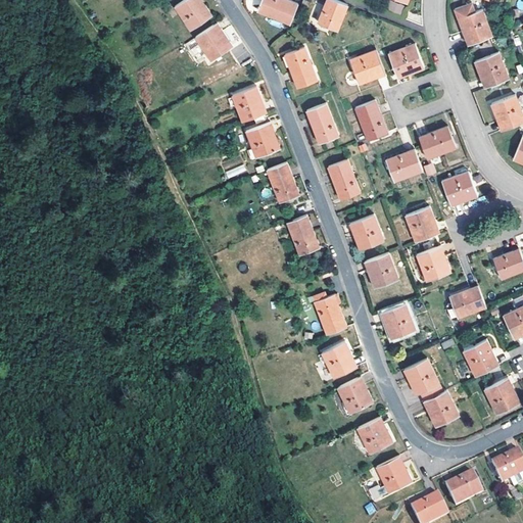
[(203,6),(199,0),(185,0),(178,6),(193,29),(214,14),(206,4),(203,6)]
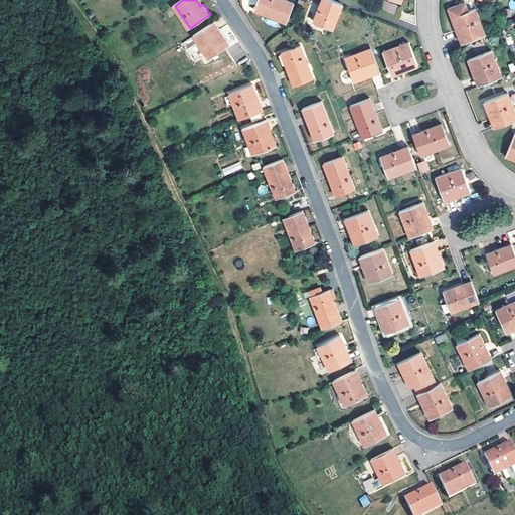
[(286,0),(259,0),(255,9),(288,23),(296,4),(286,0)]
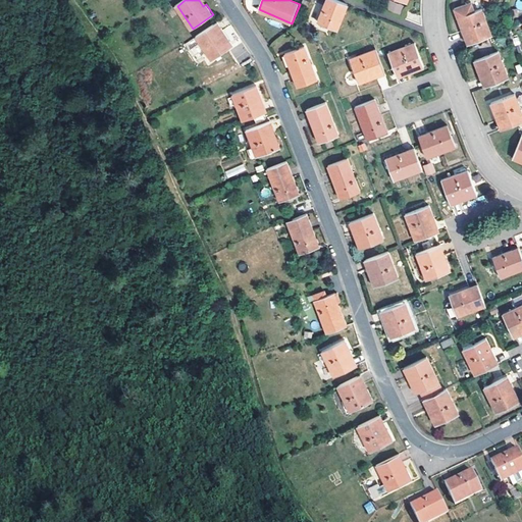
[(338,0),(327,0),(319,22),(338,31),(350,4),(338,0)]
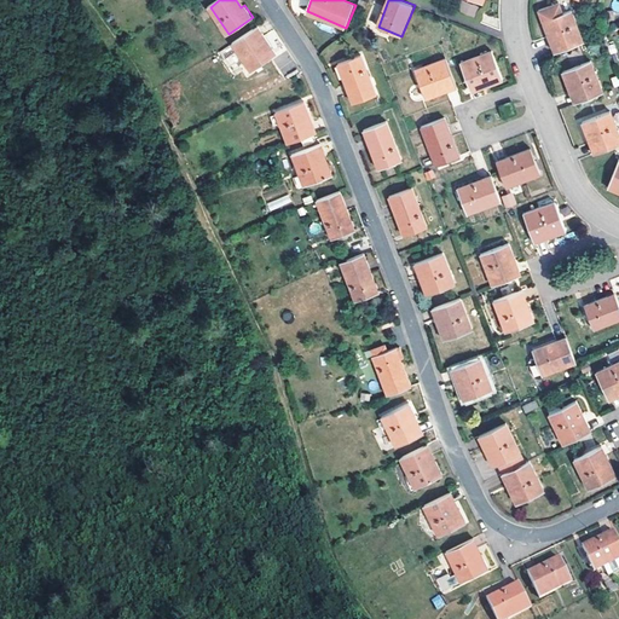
[(555,51),(584,40),(572,9),(563,12),(559,1),(539,10),(549,35),(554,33),(556,40),(551,41),(555,51)]
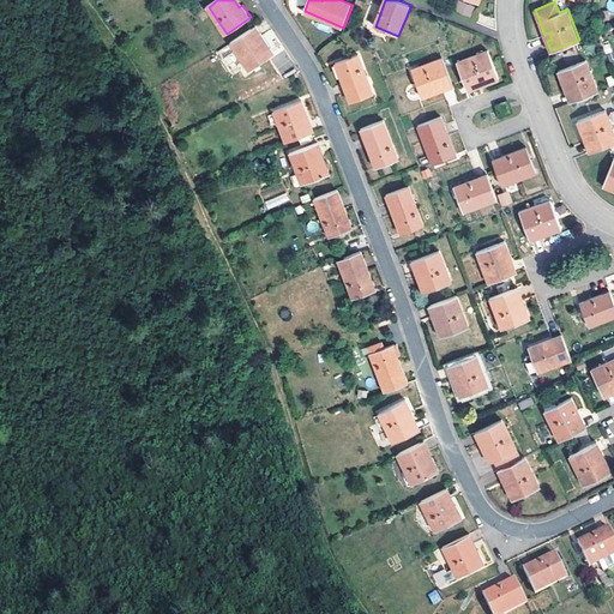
[(276,54),(268,42),(264,44),(260,38),(258,36),(262,34),(257,26),(253,29),(232,43),(251,71),(276,54)]
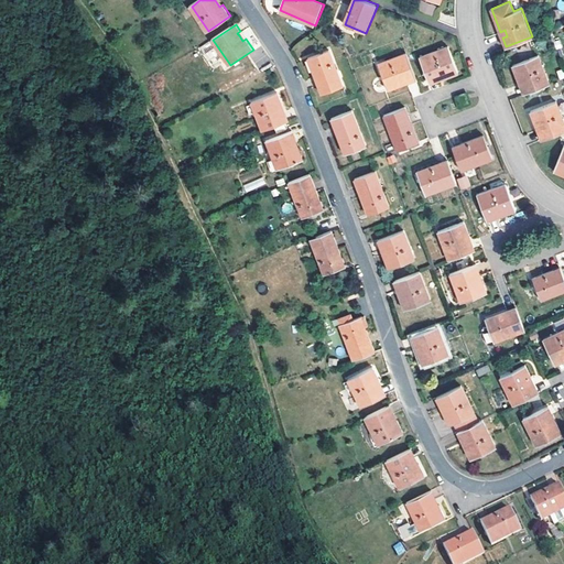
[(248,54),(258,69),(271,62),(261,46),(248,54)]
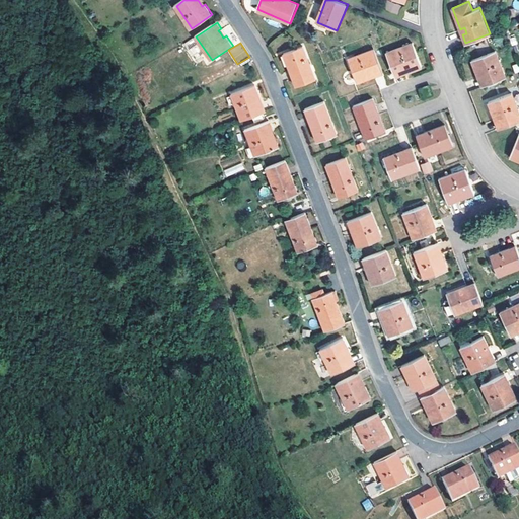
[(306,46),(286,53),(299,85),(318,79),(306,46)]
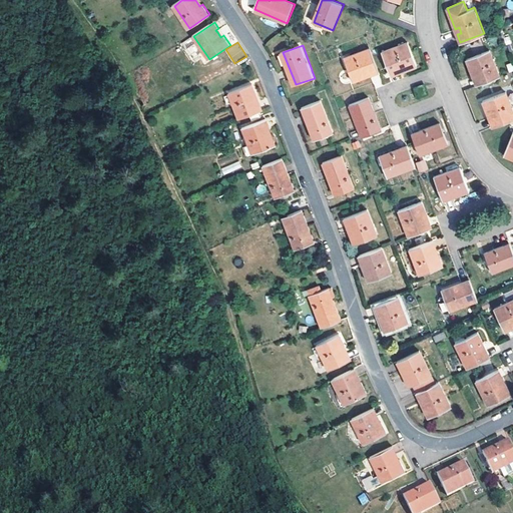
[(410,45),(385,55),(391,71),(403,66),(404,68),(405,71),(418,66),(410,45)]
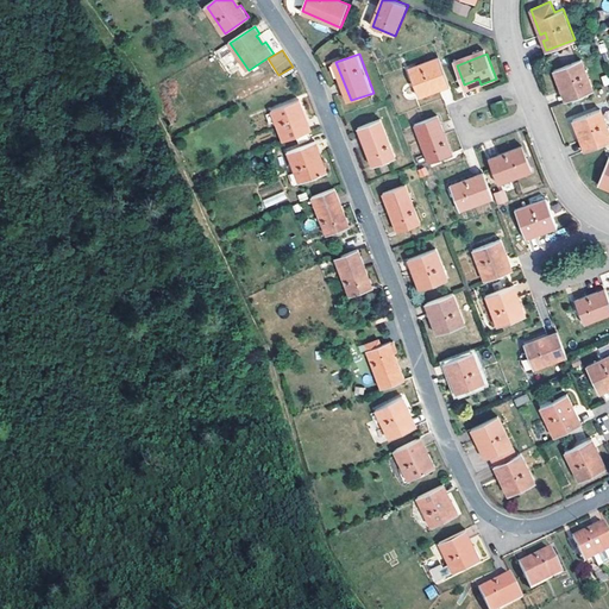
[(409,69),(420,98),(434,93),(434,89),(433,87),(449,81),(440,57),(409,69)]
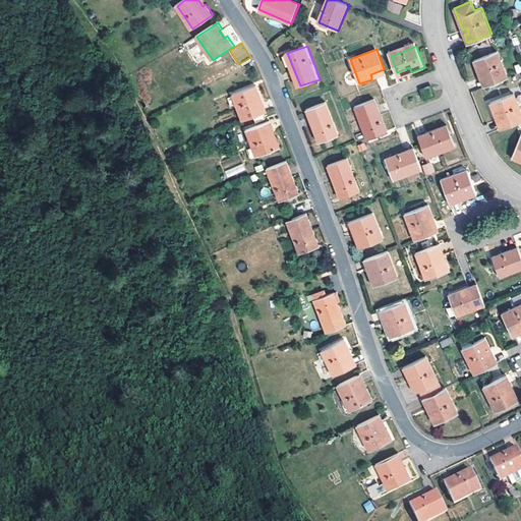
[(498,51),(474,60),(478,70),(480,69),(482,69),(487,83),(507,76),(498,51)]
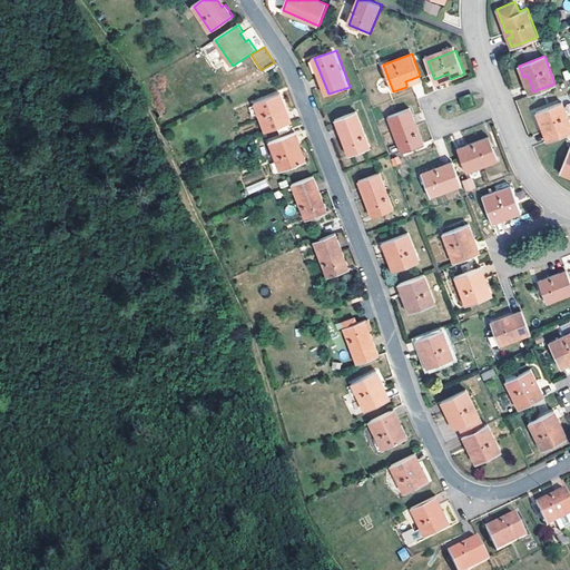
[(434,79),(435,84),(450,79),(449,76),(448,74),(434,79)]
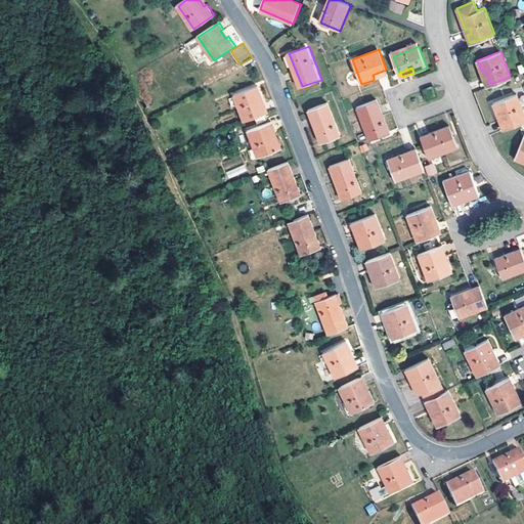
[(374,80),(388,74),(386,70),(373,75),(374,77),(374,80)]
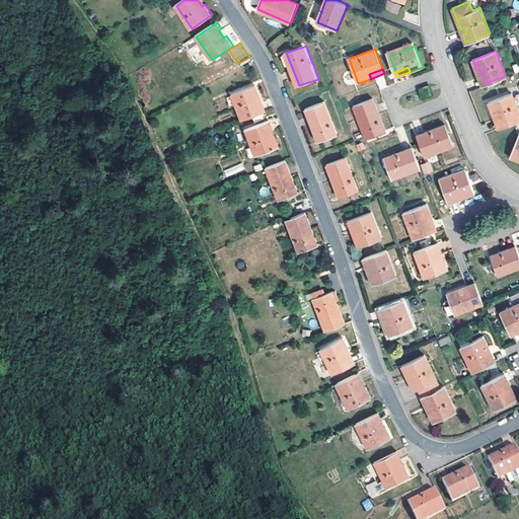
[(476,70),(482,85),(486,83),(480,69),(478,69),(476,70)]
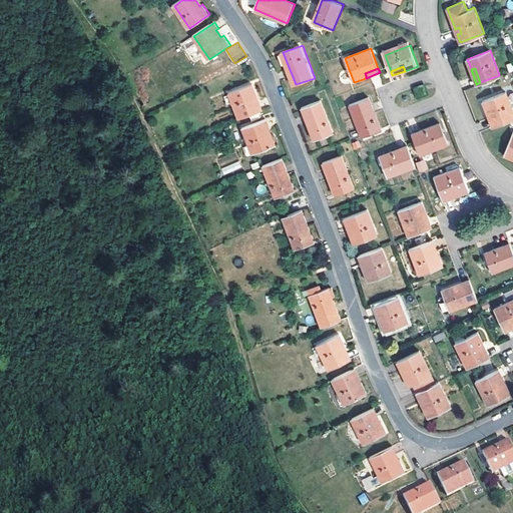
[(253,84),(229,93),(239,119),(263,110),(261,104),(257,105),(253,97),(258,96),(253,84)]
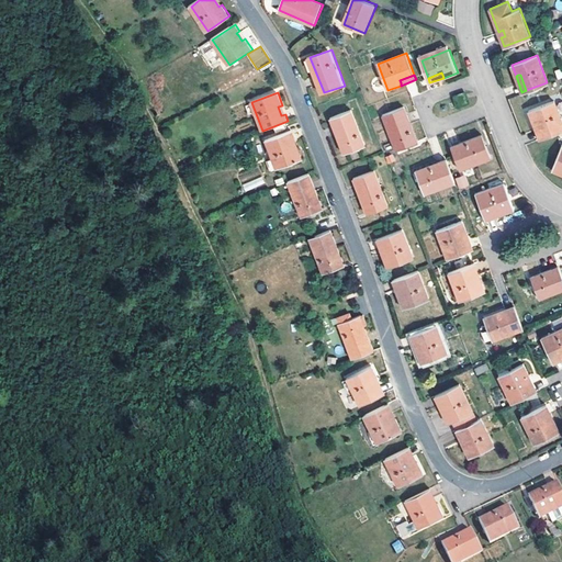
[(469,103),(465,92),(454,97),(459,107),(469,103)]
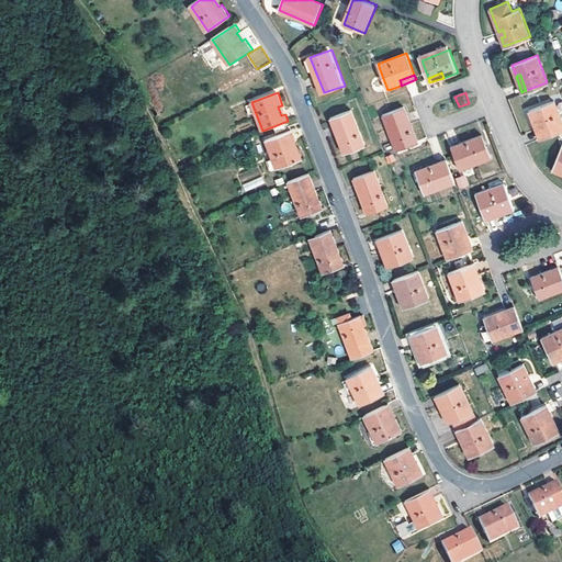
[(561,121),(554,101),(529,110),(534,123),(536,122),(539,121),(544,137),(561,130),(561,121)]
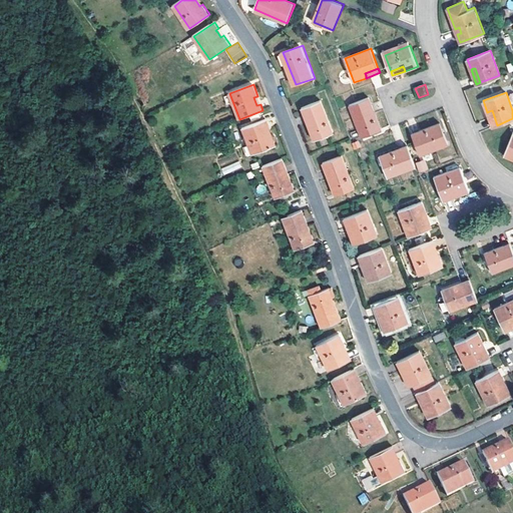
[(370,98),(351,105),(362,138),(382,130),(370,98)]
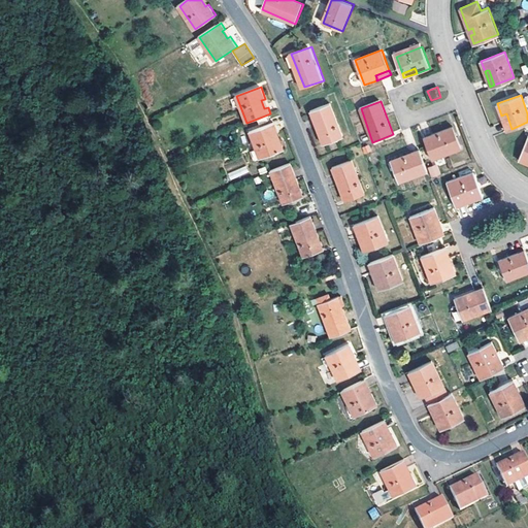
[(332,103),(312,110),(325,143),(344,136),(332,103)]
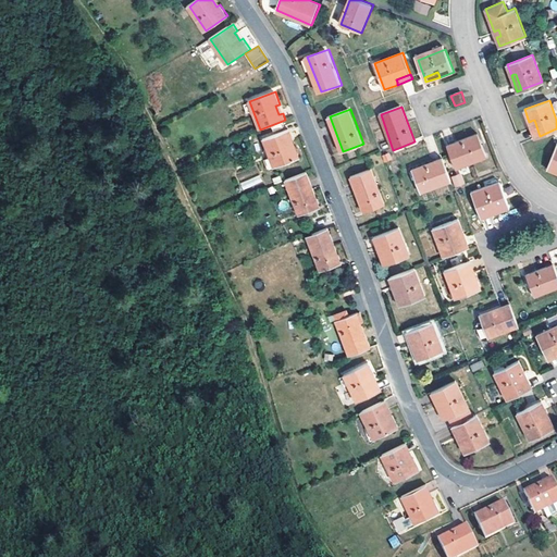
[(529,122),(535,137),(540,136),(534,120),(531,121),(529,122)]
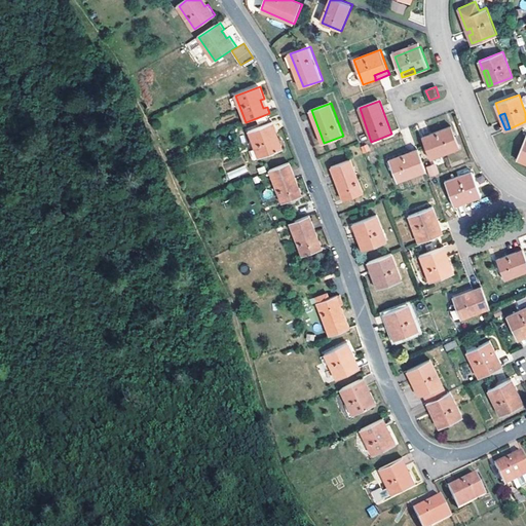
[(274,122),(250,130),(259,158),(284,149),(279,138),(274,139),(272,132),(276,130),(274,122)]
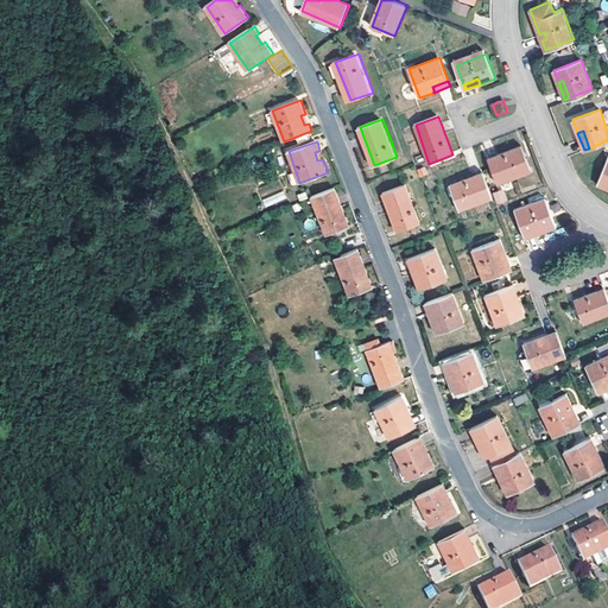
[(524,147),(491,159),(500,183),(532,171),(524,147)]
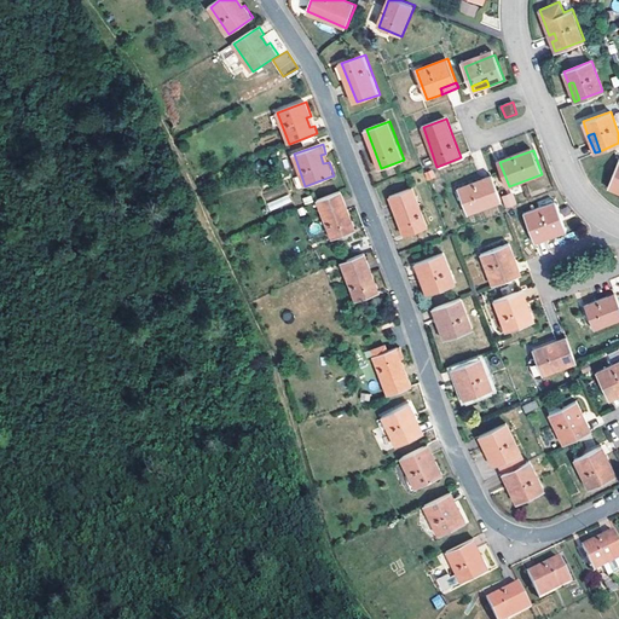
[(493,177),(460,190),(469,214),(503,201),(493,177)]
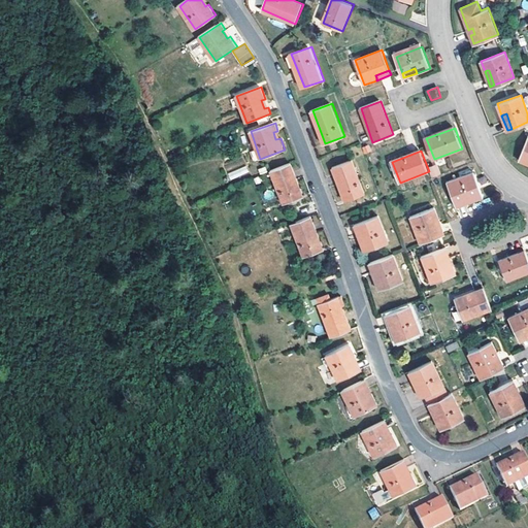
[(354,160),(334,167),(348,200),(366,193),(354,160)]
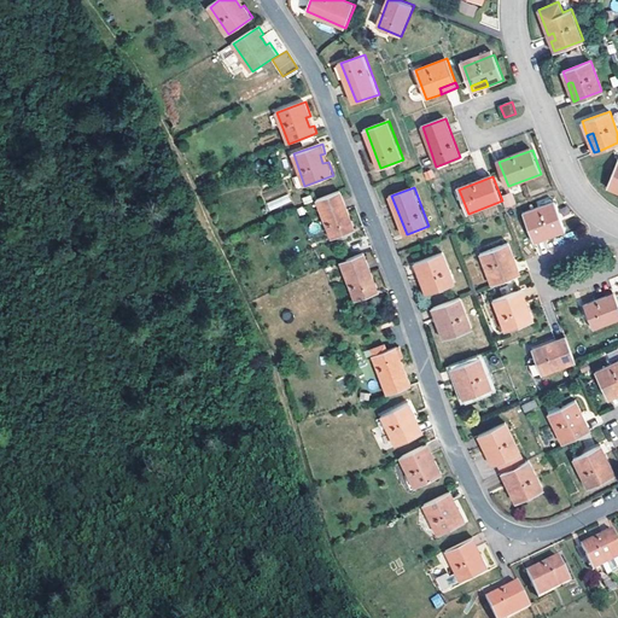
[(342,191),(319,200),(333,238),(356,229),(342,191)]
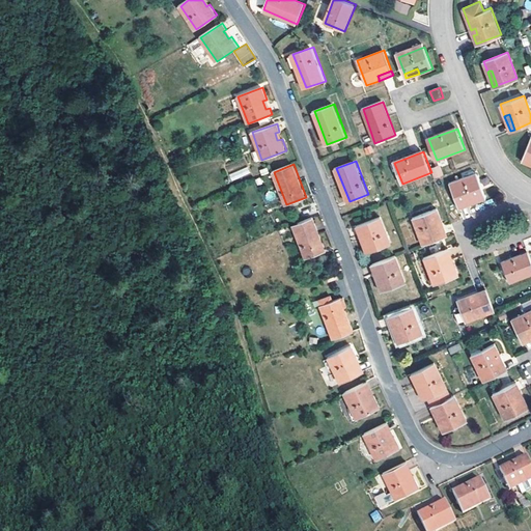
[(229,173),(231,180),(250,174),(248,167),(229,173)]
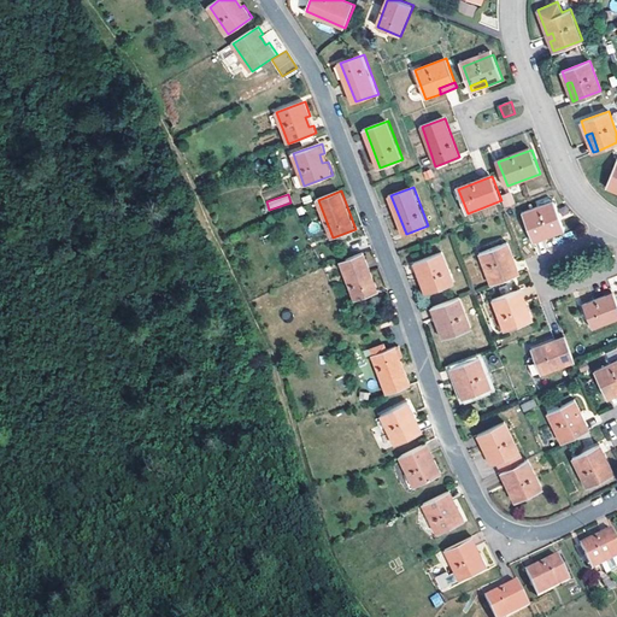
[(554,201),(524,213),(535,241),(544,238),(541,233),(550,230),(551,233),(551,235),(565,229),(554,201)]
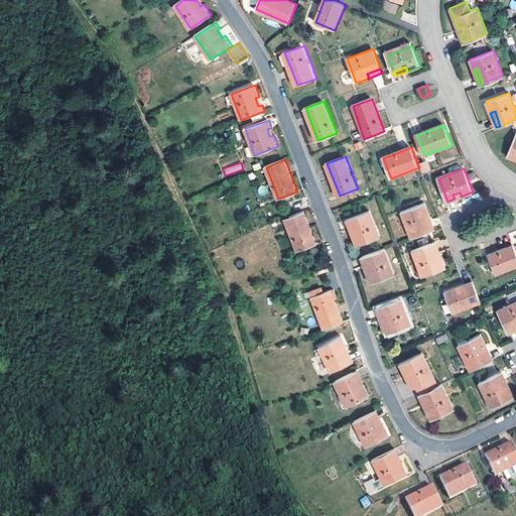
[(425,204),(402,213),(412,238),(432,230),(426,216),(427,215),(429,215),(425,204)]
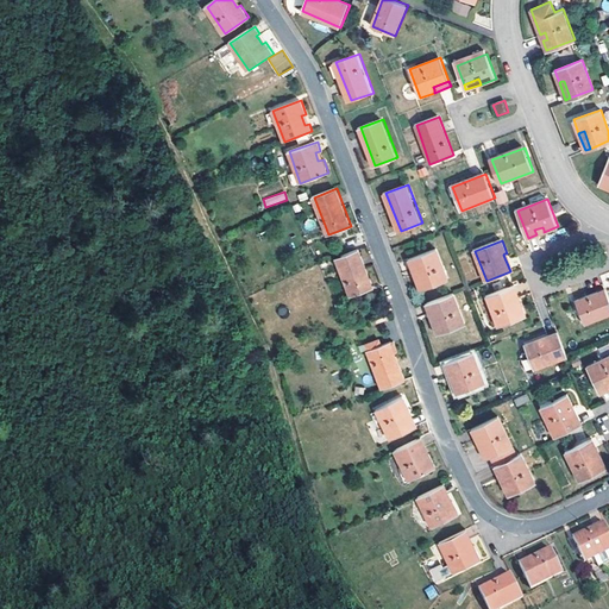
[(438,248),(416,257),(422,272),(418,274),(424,289),(450,278),(438,248)]
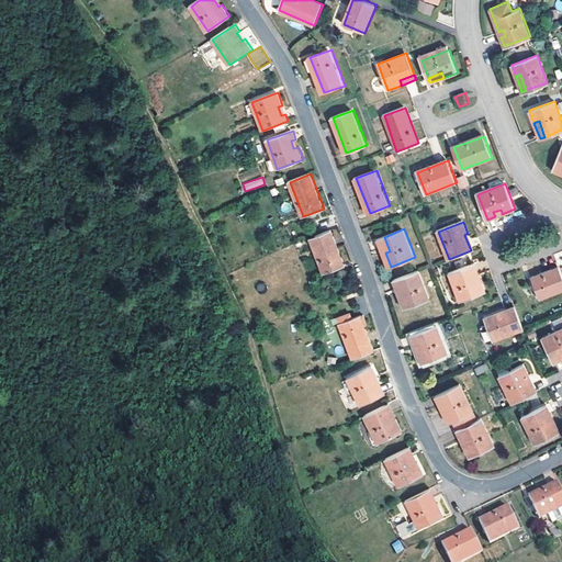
[(333,229),(312,238),(324,272),(346,266),(333,229)]
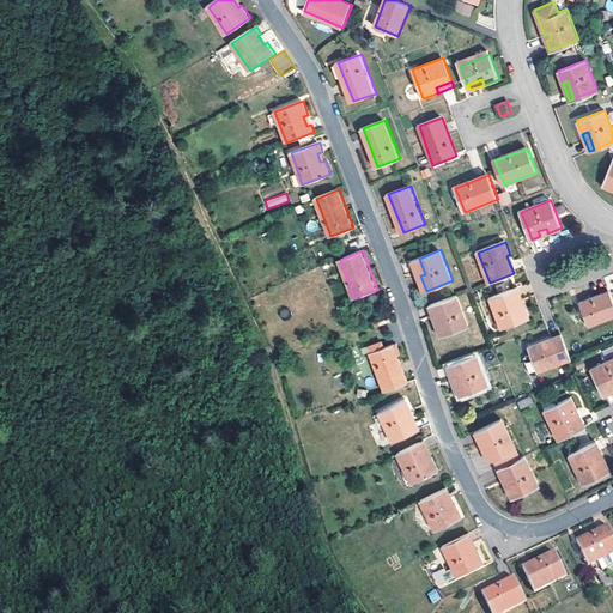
[(517,272),(510,255),(508,255),(507,256),(514,273),(517,272)]
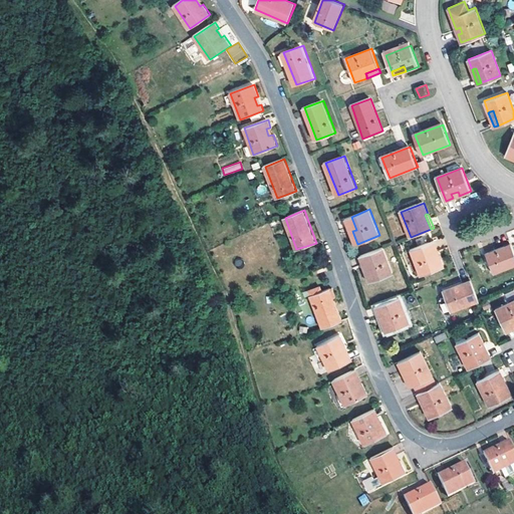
[(351,217),(347,218),(352,231),(356,230),(351,217)]
